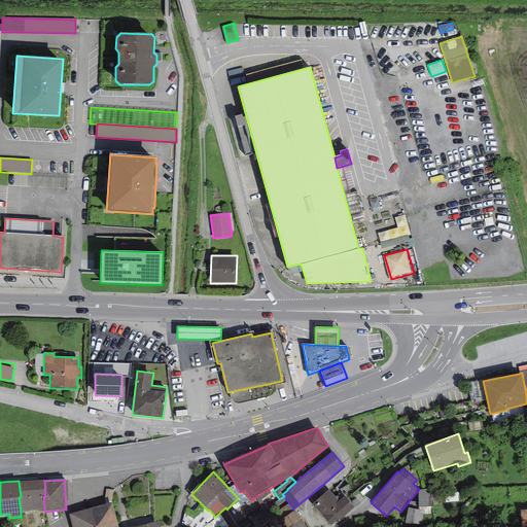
[(45,496),(44,481),(19,482),(21,497),(19,497),(21,512),(44,510),(43,496),(45,496)]
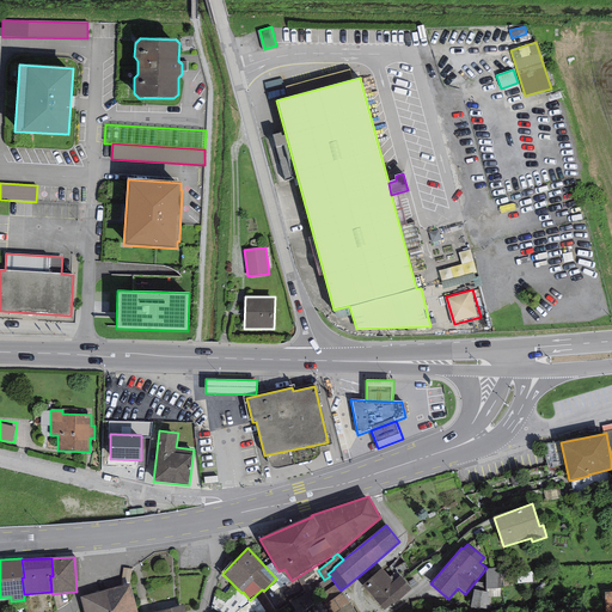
[(490,598),(500,598),(500,568),(485,569),(485,582),(485,592),(489,592),(488,598),(490,598)]
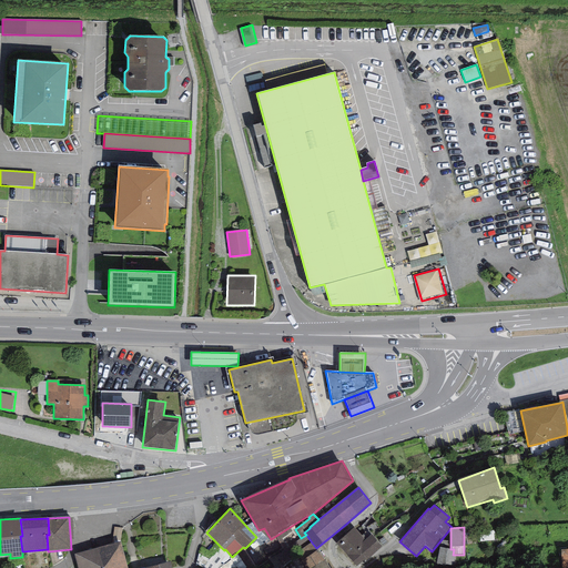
[(336,543),(356,566),(382,547),(371,535),(365,540),(354,528),(336,543)]
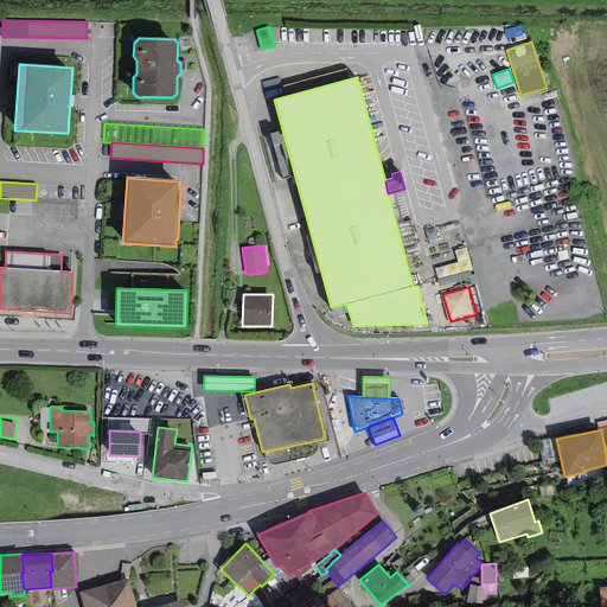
[(333,580),(327,572),(321,575),(308,585),(315,593),(333,580)]
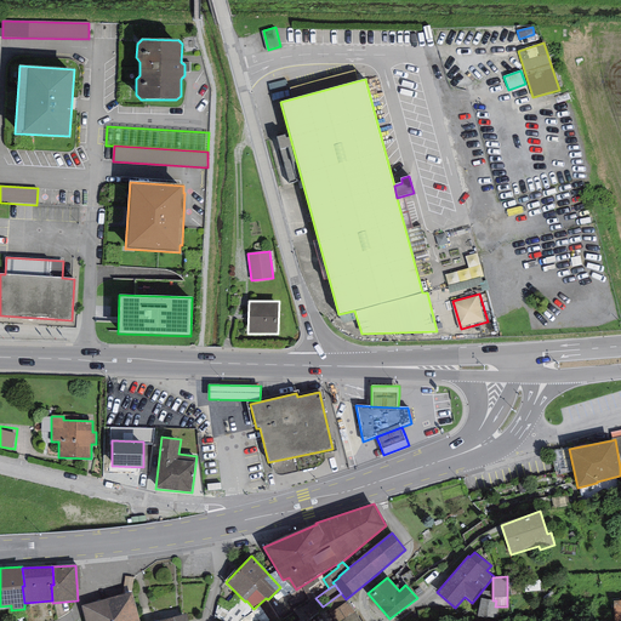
[(81,607),(85,620),(140,620),(131,592),(81,607)]
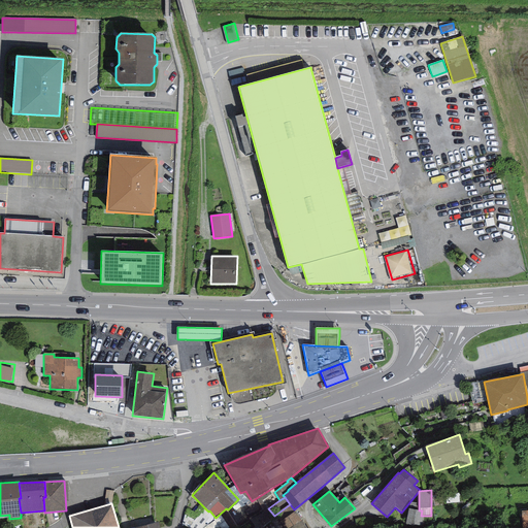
[(290,504),(274,516),(282,527),(290,527),(302,521),(294,509),(290,504)]
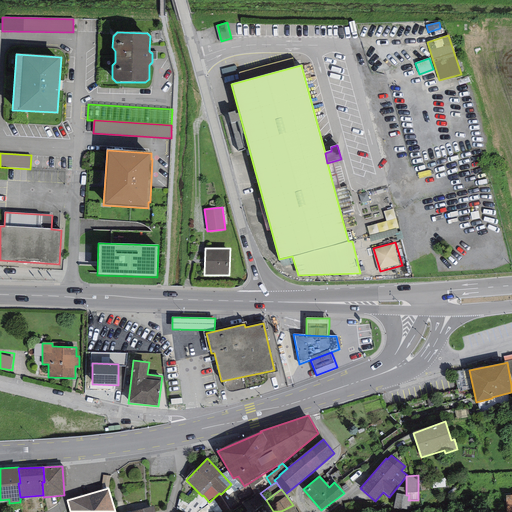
[(397,493),(396,493),(394,508),(408,510),(410,500),(408,500),(409,495),(406,495),(397,493)]
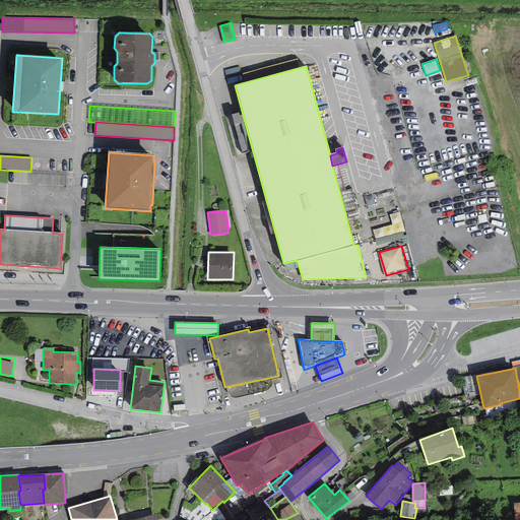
All buildings are outlined.
